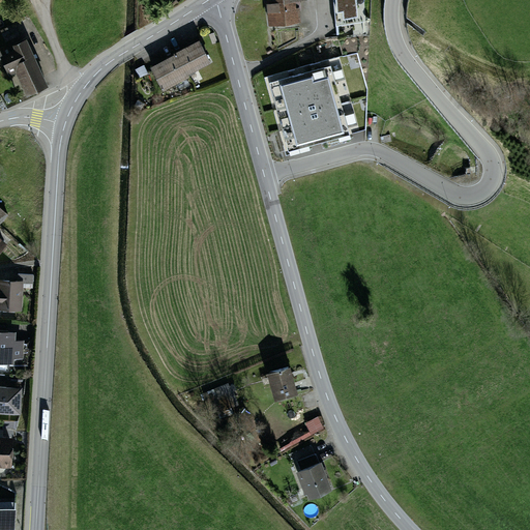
[(264,0),(267,25),(300,22),(297,0),(264,0)]
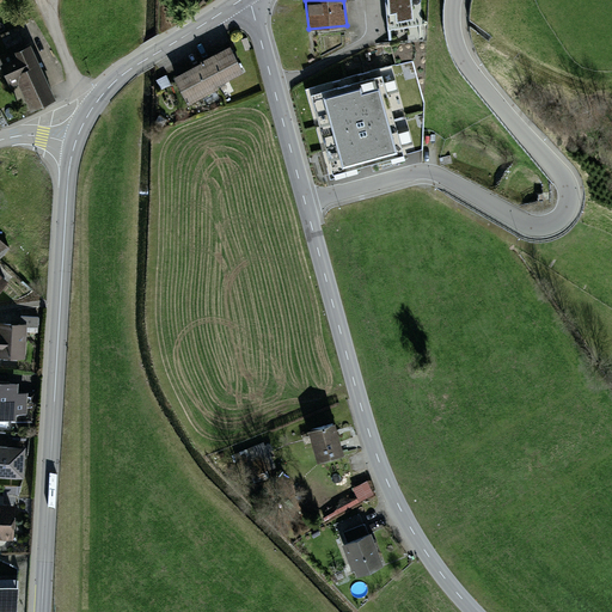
[(385,0),(389,29),(423,25),(420,0),(385,0)]
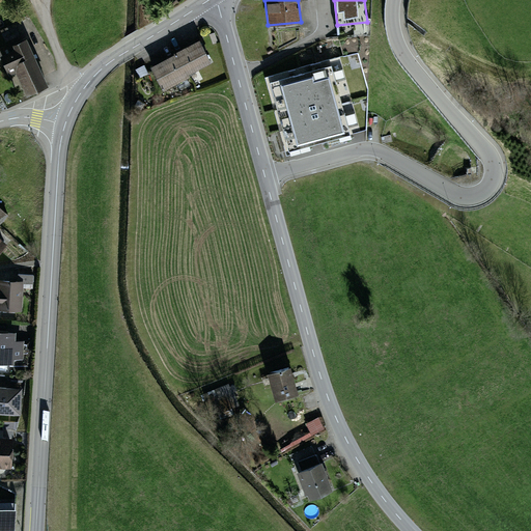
[(28,96),(51,87),(29,39),(7,50),(28,96)]
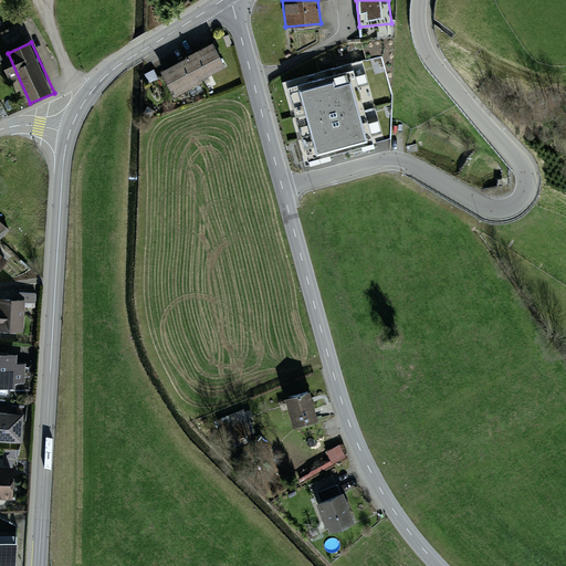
[(175,64),(160,72),(174,97),(228,69),(213,43),(199,51),(175,64)]
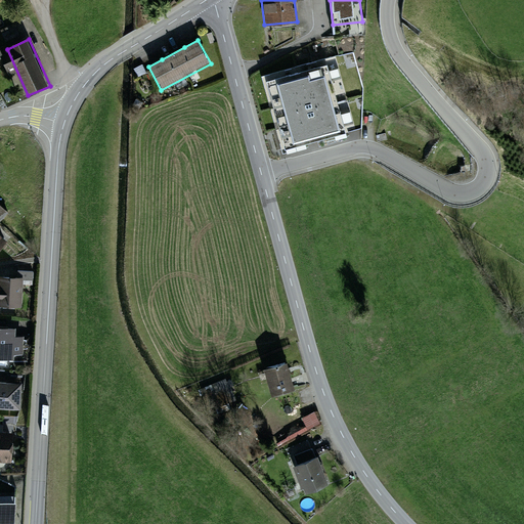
[(352,50),(263,75),(284,148),(360,127),(362,86),(352,50)]
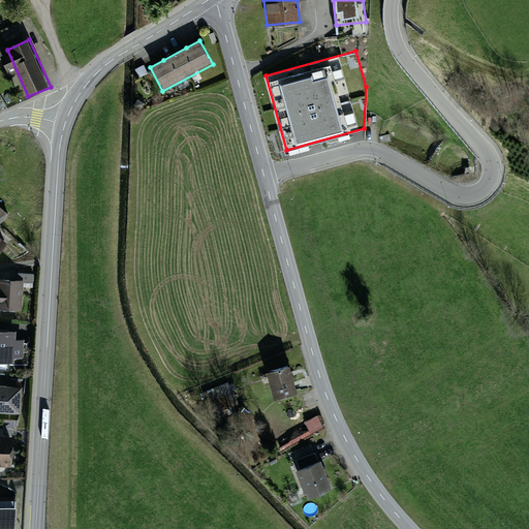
[(0,258),(11,247),(0,237),(0,258)]
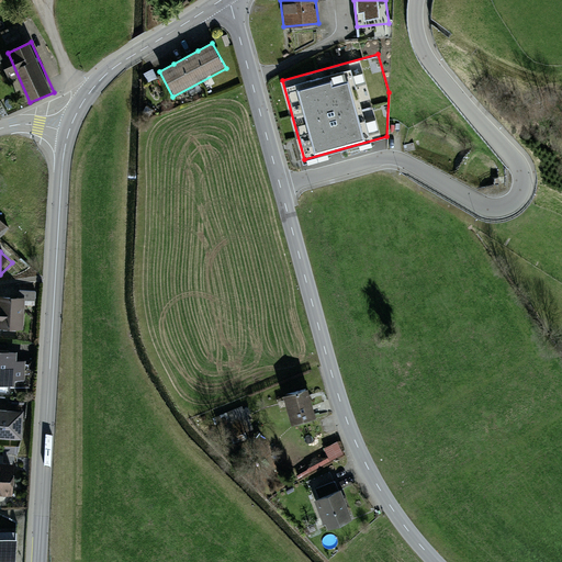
[(26,300),(0,296),(0,328),(23,332),(26,300)]
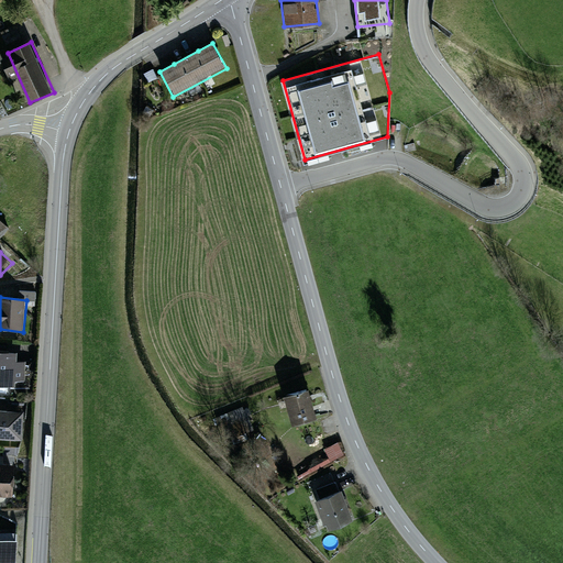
[(24,354),(0,351),(0,387),(21,389),(24,354)]
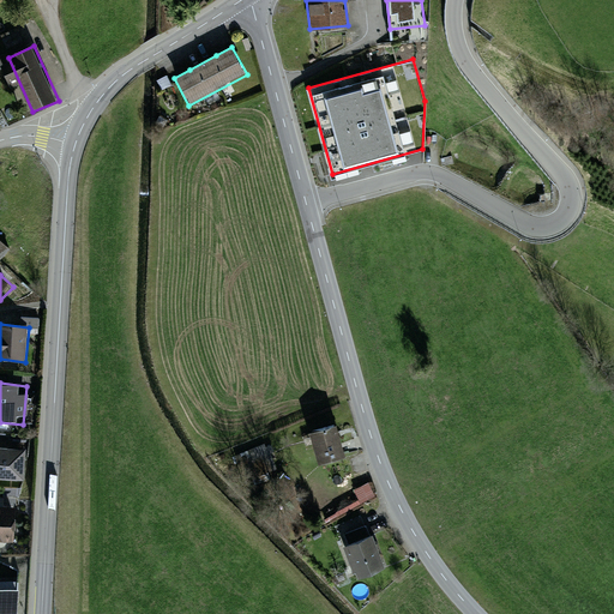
[(342,427),(313,434),(321,465),(350,457),(342,427)]
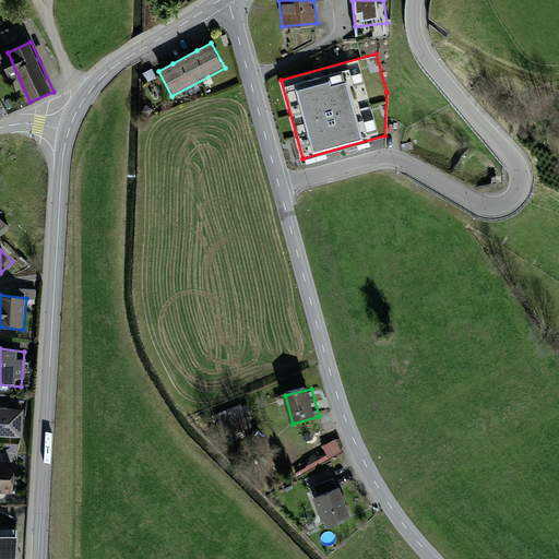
[(232,435),(252,428),(245,404),(224,412),(232,435)]
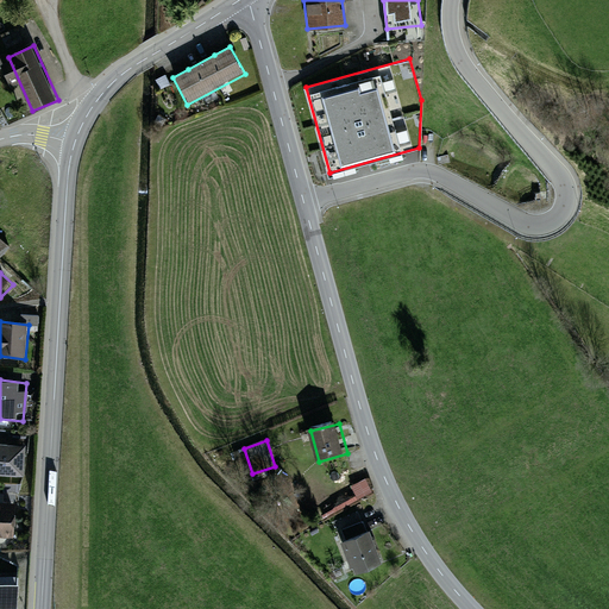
[(13,443),(0,441),(0,475),(11,476),(13,443)]
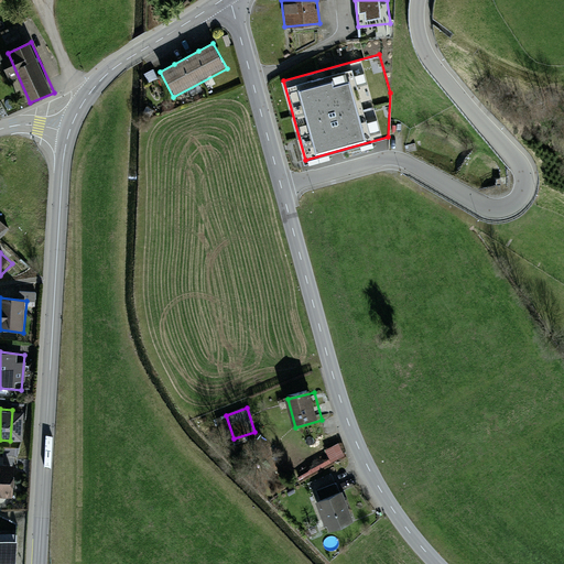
[(339,444),(325,451),(331,464),(345,457),(339,444)]
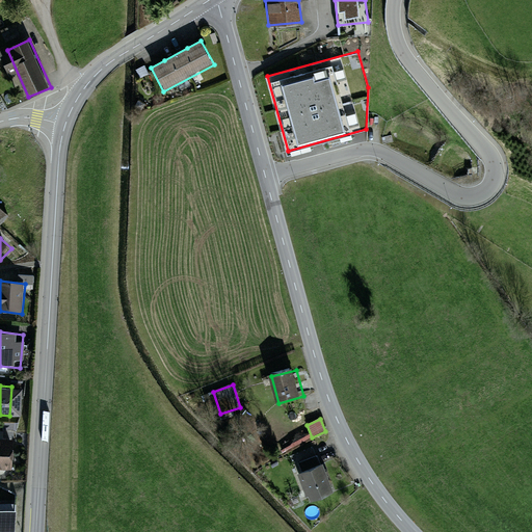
[(14,437),(0,436),(0,467),(11,468),(14,437)]
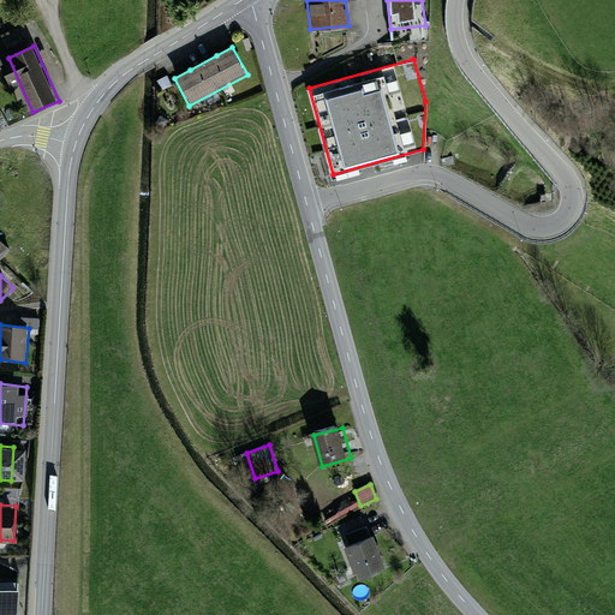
[(374,537),(346,547),(358,581),(386,571),(374,537)]
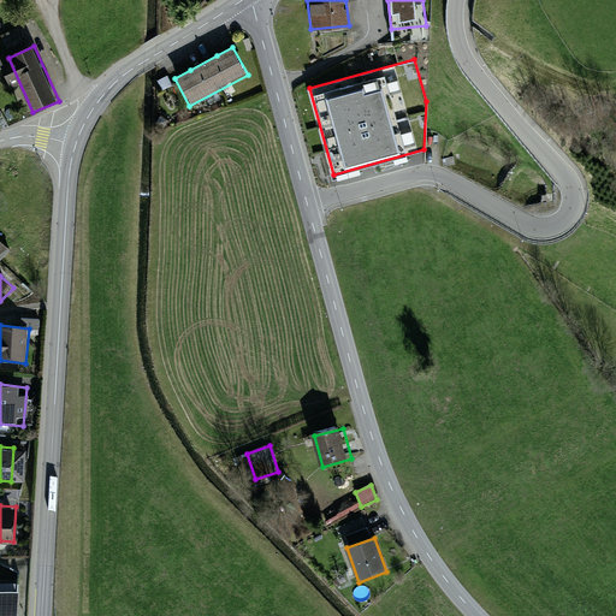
[(19,579),(0,578),(0,614),(18,615),(19,579)]
